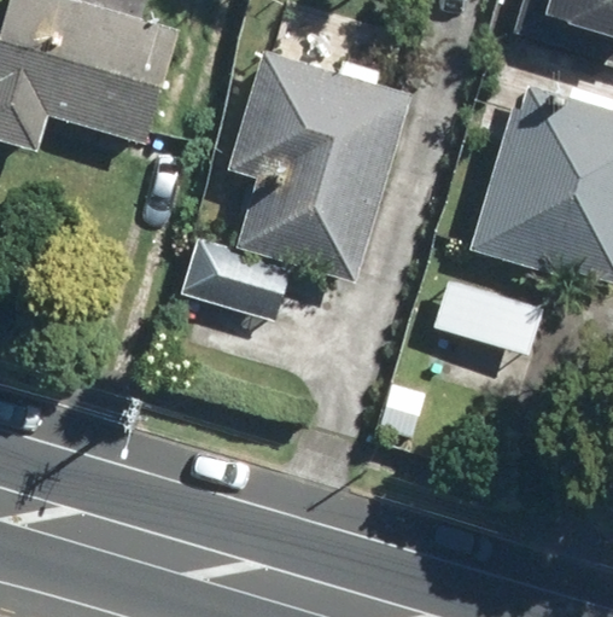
[(181,0),(173,29),(80,0),(6,0),(0,23),(0,141),(39,155),(51,115),(146,145),(177,44),(221,57),(238,0),(181,0)]
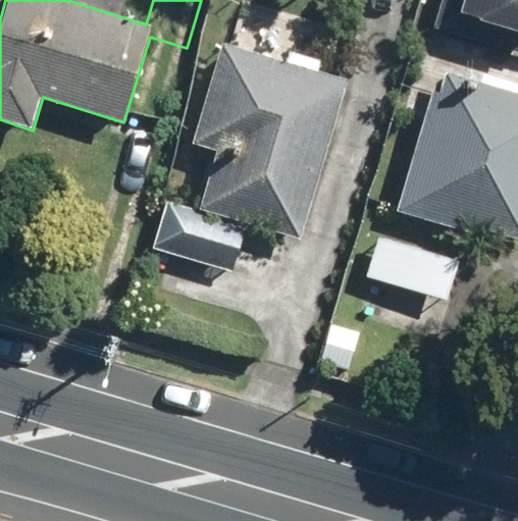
[(517,0),(448,0),(445,14),(517,36),(517,0)]
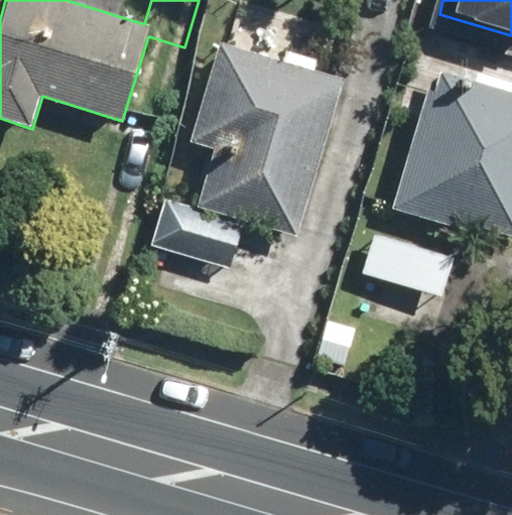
[(343,76),(218,40),(188,143),(213,150),(197,208),(171,200),(157,248),(230,268),(243,223),(295,238),(343,76)]
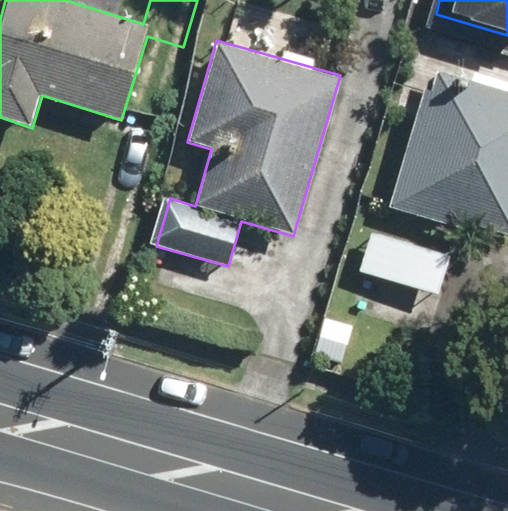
[(507,91),(434,68),(392,207),(507,243),(507,91)]
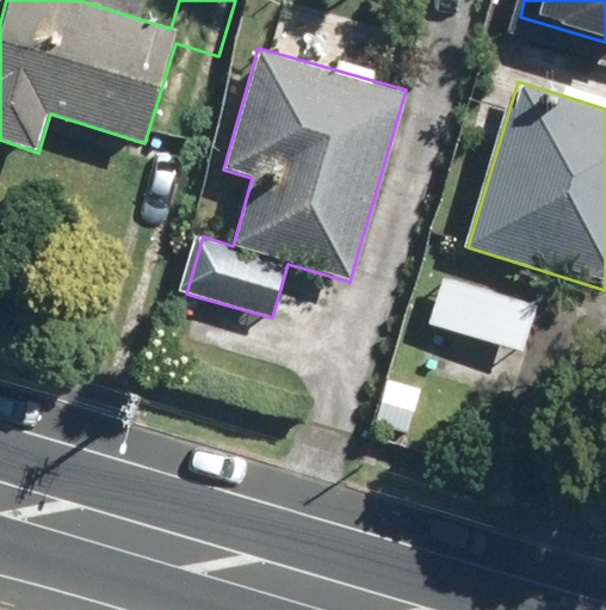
[(533,303),(441,277),(427,325),(519,352),(533,303)]
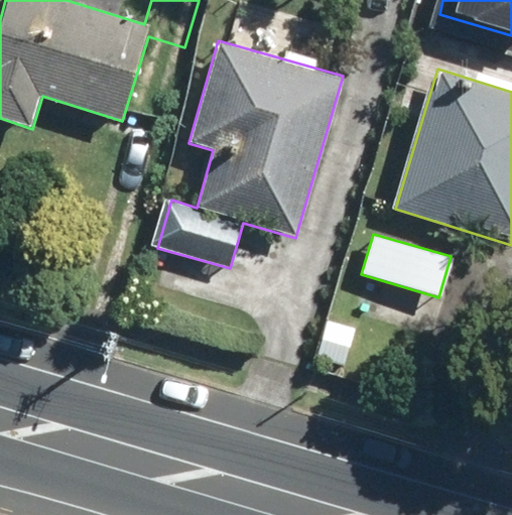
All buildings are outlined.
